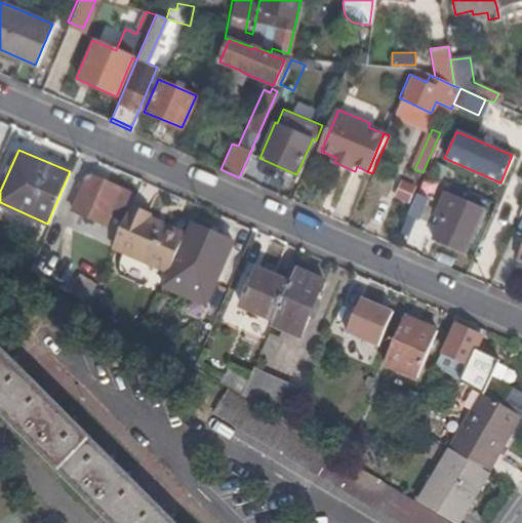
[(296,174),(259,158),(257,163),(294,178),(296,174)]
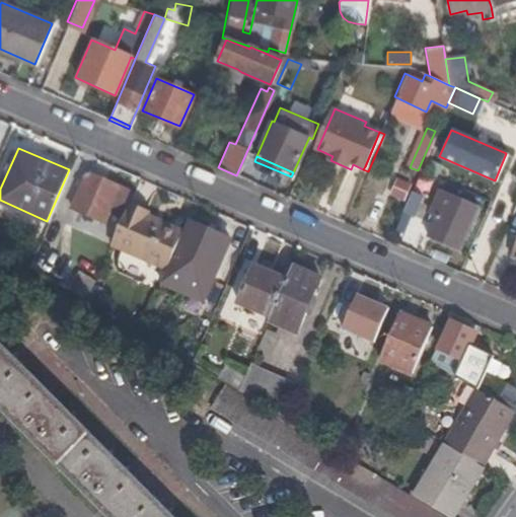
[(125,207),(131,191),(84,171),(68,207),(100,221),(105,211),(115,216),(120,206),(124,208),(125,207)]
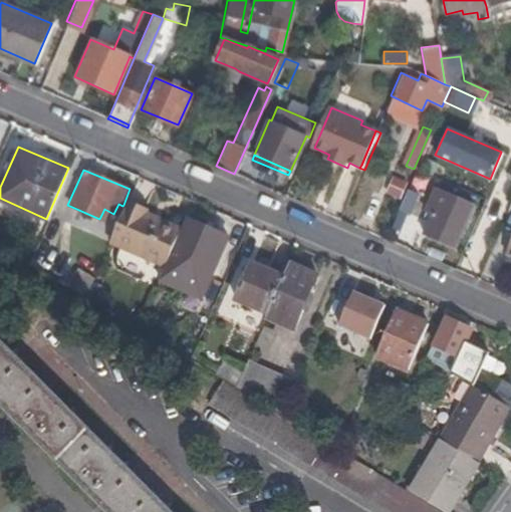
[(400,210),(412,215),(421,193),(408,188),(400,210)]
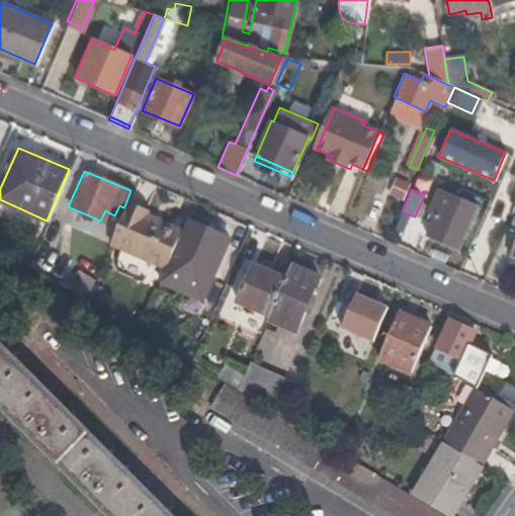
[(471,215),(435,198),(426,219),(432,222),(427,235),(456,248),(471,215)]
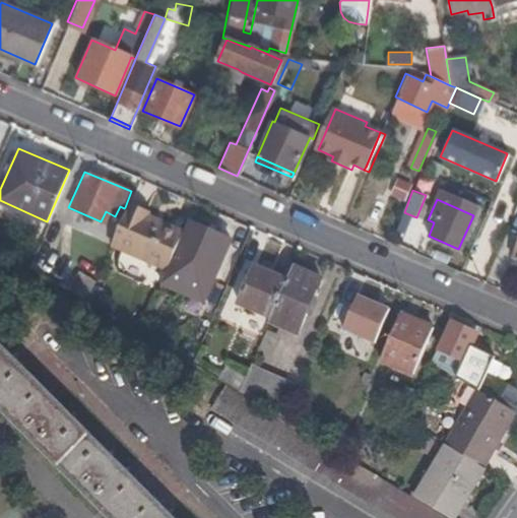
[(124,208),(109,244),(167,268),(167,265),(172,255),(182,232),(125,207),(124,208)]
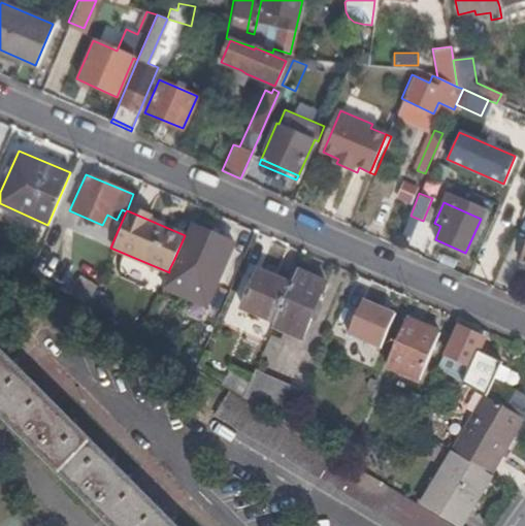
[(174,259),(169,269),(190,278),(183,295),(205,305),(217,277),(196,268),(214,228),(194,220),(176,260),(174,259)]
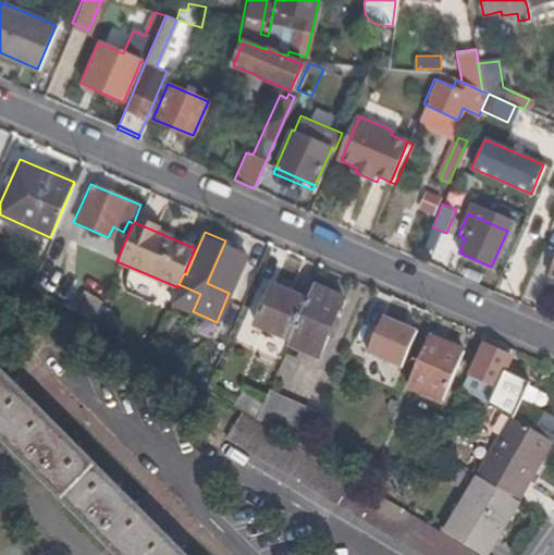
[(288,341),(287,343),(317,357),(342,298),(311,285),(305,300),(288,341)]
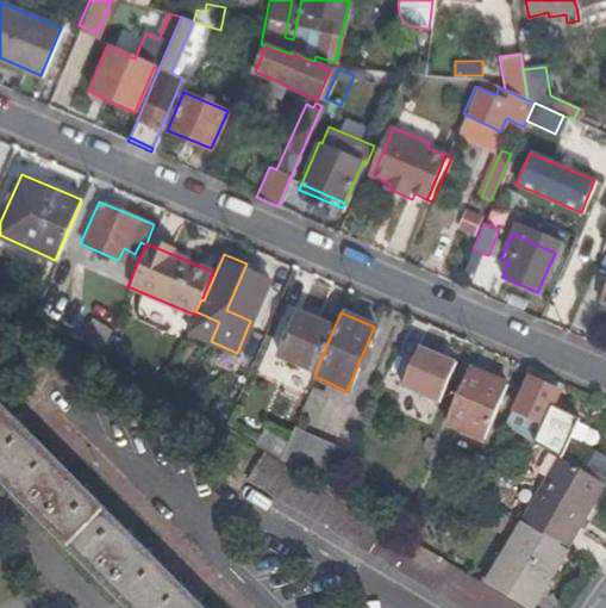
[(316,373),(333,329),(295,314),(277,357),(316,373)]
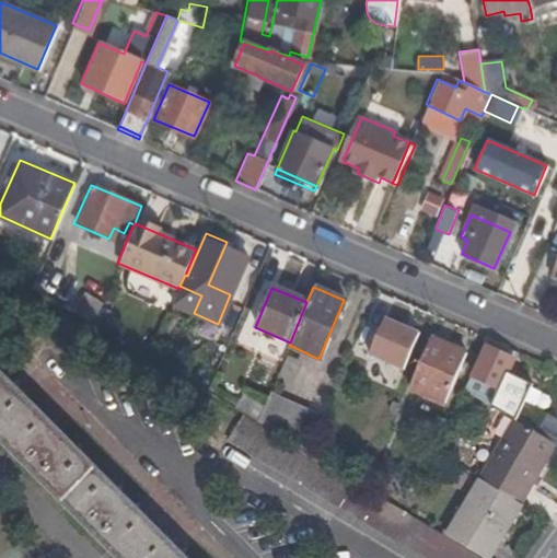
[(83,294),(71,312),(92,324),(100,305),(83,294)]
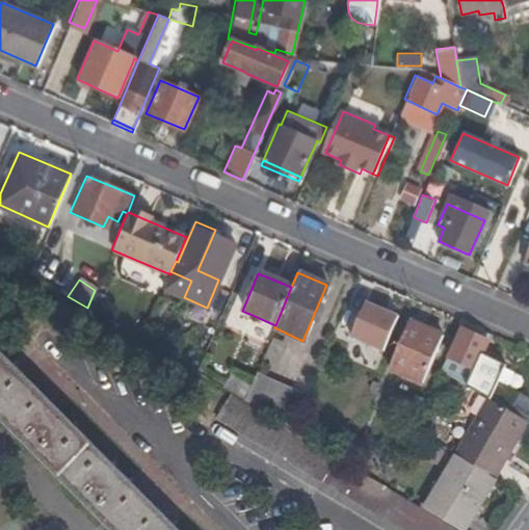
[(388,312),(359,299),(345,332),(374,343),(388,312)]
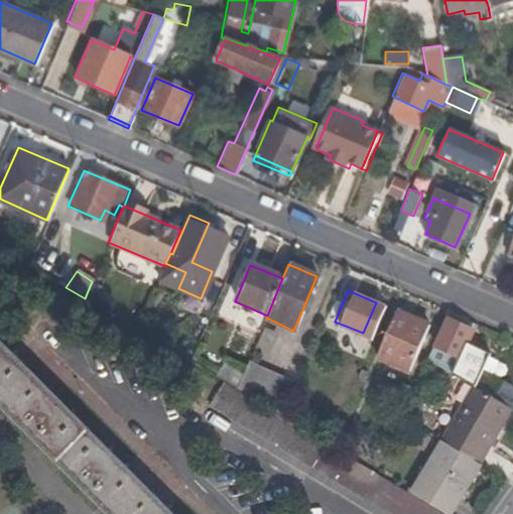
[(427,326),(395,310),(375,357),(407,370),(427,326)]
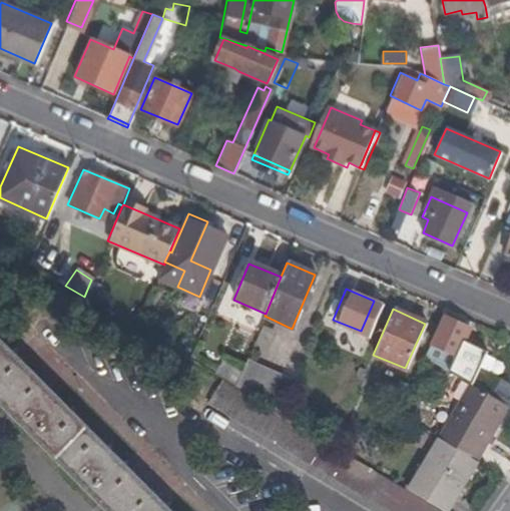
[(447,371),(470,384),(485,350),(484,349),(463,339),(466,332),(468,328),(443,316),(431,344),(444,350),(439,361),(450,367),(447,371)]
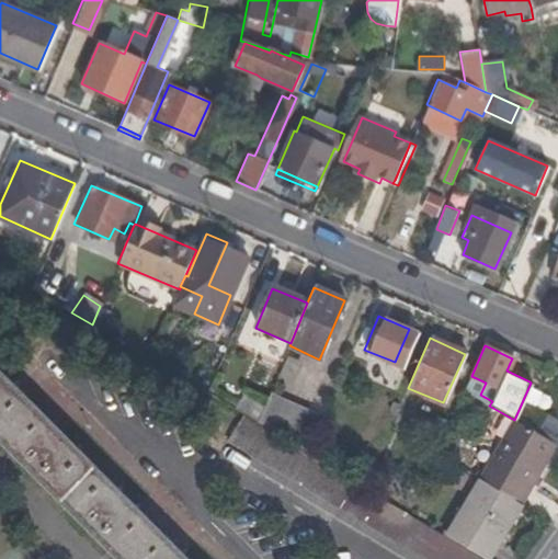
[(507,371),(530,381),(533,374),(510,363),(507,371)]
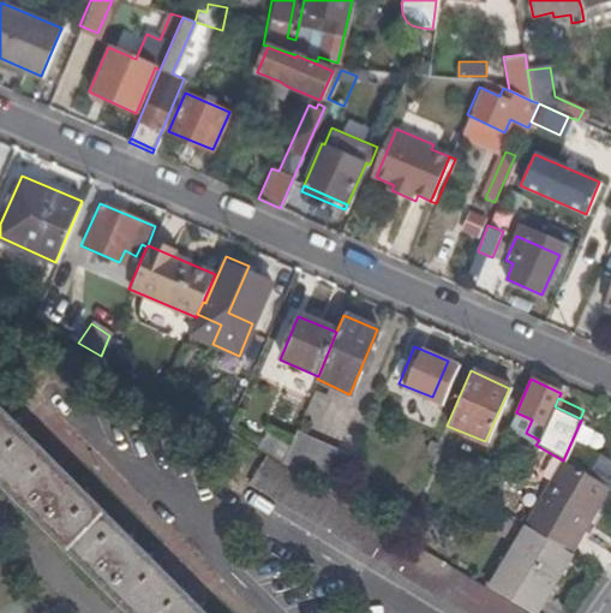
[(16,423),(0,408),(0,439),(16,423)]
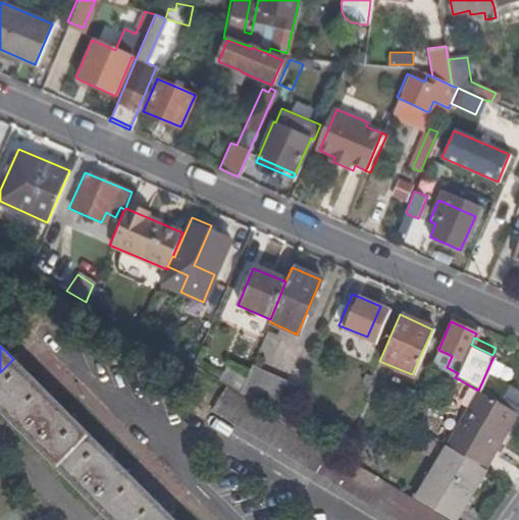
[(13,359),(0,372),(23,396),(37,383),(13,359)]
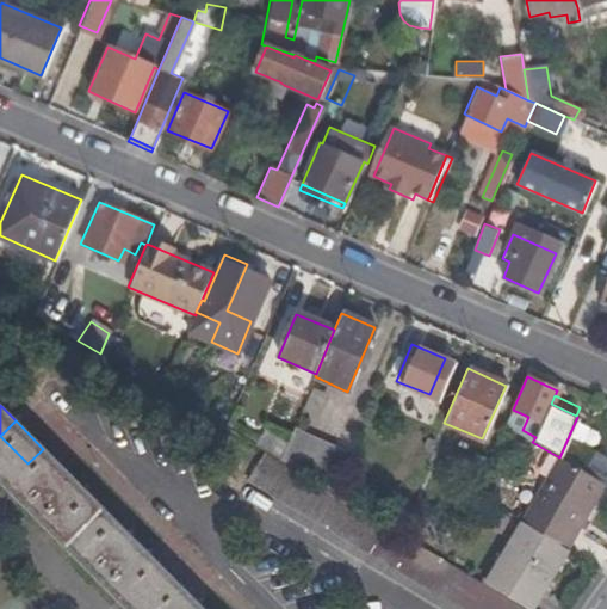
[(292,429),(279,460),(335,493),(351,455),(292,429)]
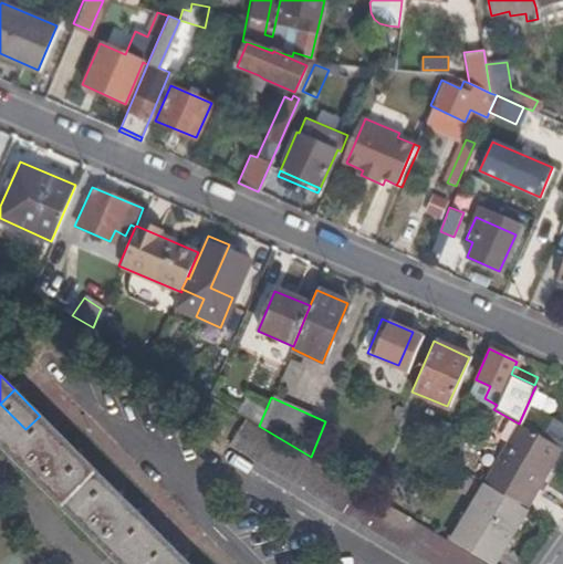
[(188,563),(167,543),(154,556),(128,531),(104,507),(117,493),(40,416),(25,429),(0,404),(0,447),(116,563),(188,563)]
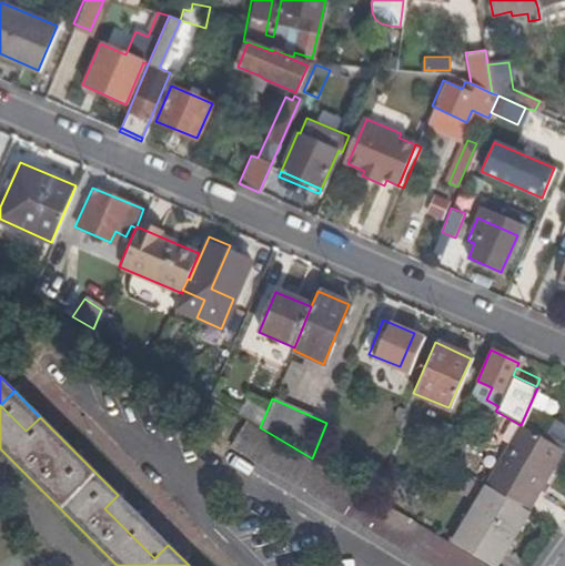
[(432,565),(492,565),(451,542),(360,487),(312,458),(260,427),(243,418),(229,444),(432,565)]
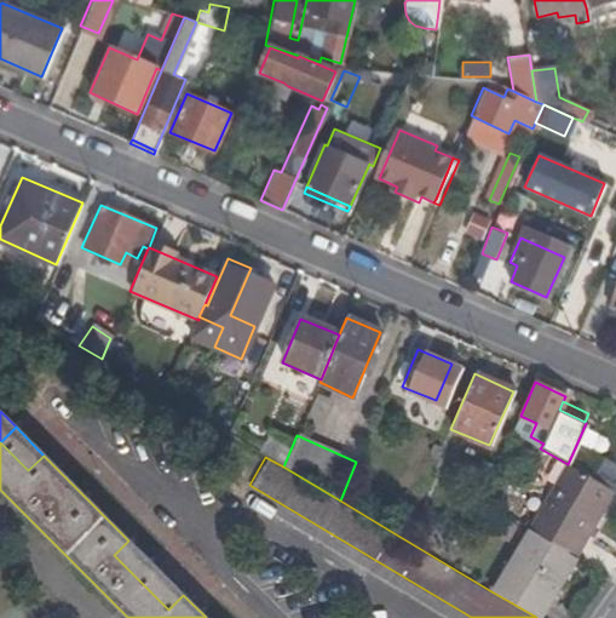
[(568,464),(529,530),(574,558),(614,490),(597,480),(568,464)]
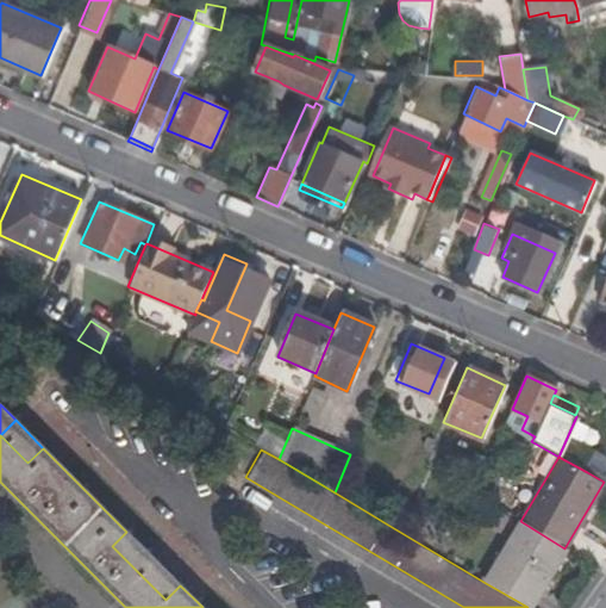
[(587,472),(604,482),(605,483),(605,464),(595,458),(587,472)]
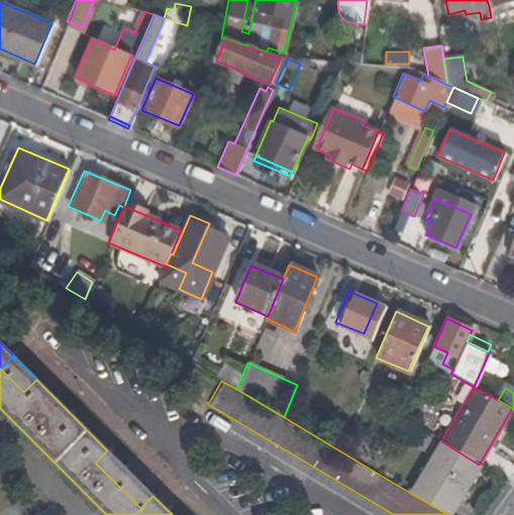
[(410,493),(447,514),(479,465),(441,441),(410,493)]
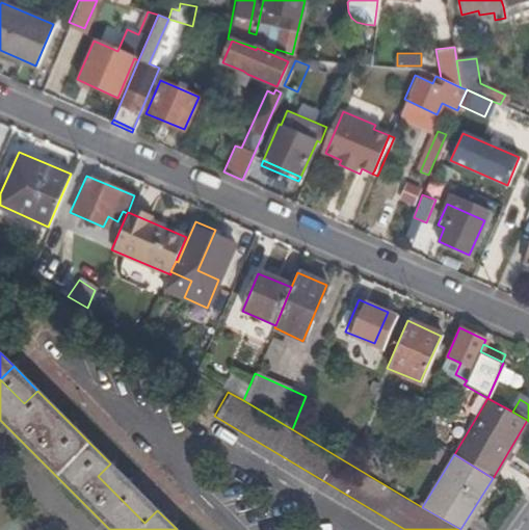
[(133,485),(110,464),(98,476),(121,499),(133,485)]
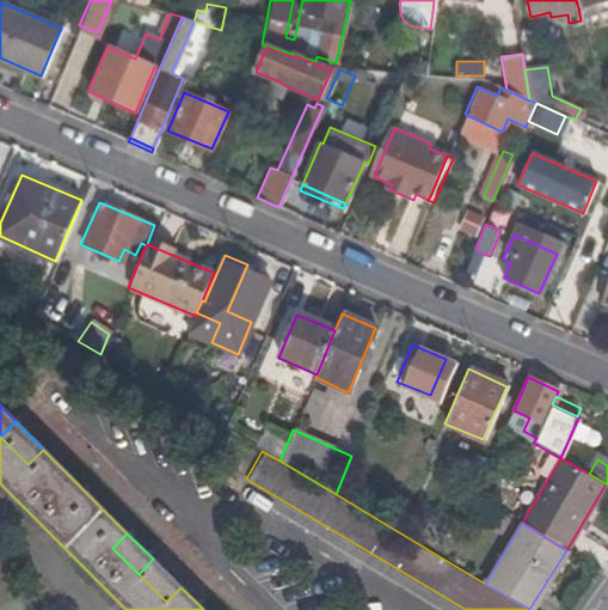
[(153,559),(139,574),(166,602),(180,587),(153,559)]
